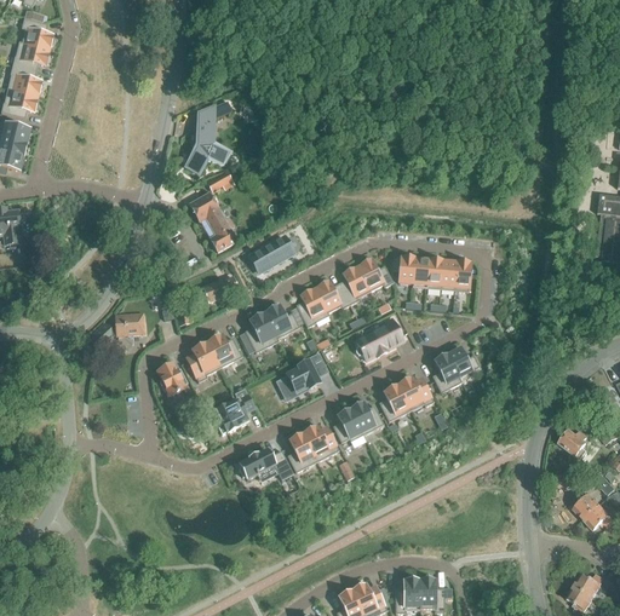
[(44,13),(33,11),(30,18),(41,22),(44,13)]
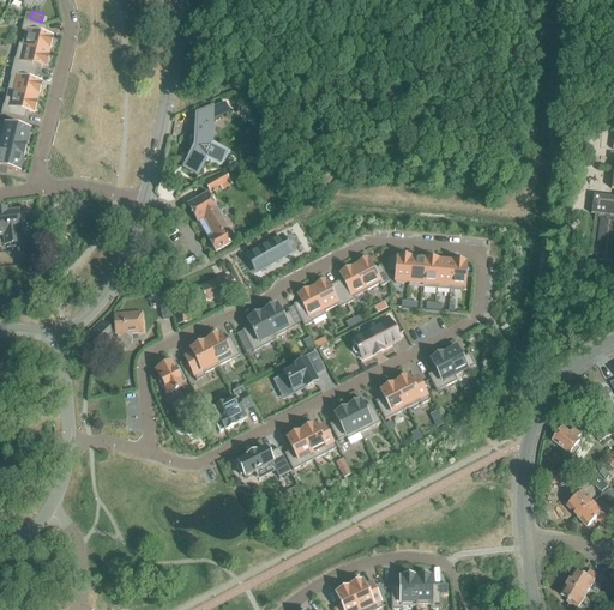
[(52,44),(54,36),(52,36),(52,35),(52,34),(46,32),(47,24),(23,18),(22,28),(24,28),(22,42),(18,41),(18,42),(48,49),(49,44),(49,43),(52,44)]
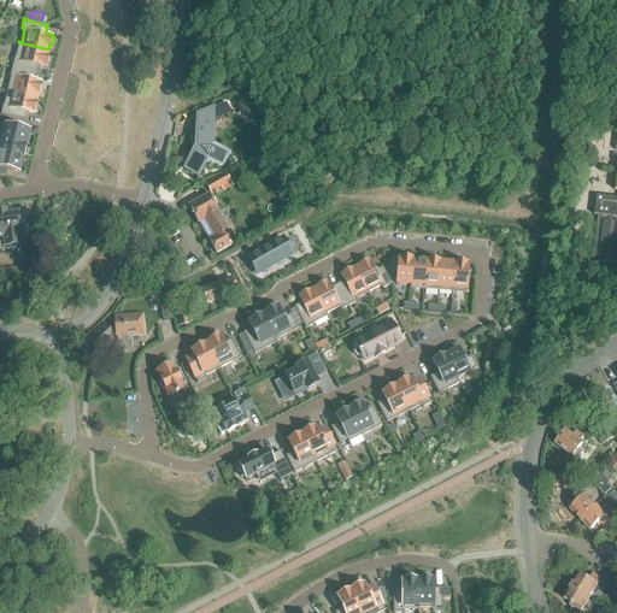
[(47,53),(48,49),(18,42),(15,56),(12,65),(36,70),(39,63),(45,64),(46,63),(48,63),(50,54),(47,54),(48,53),(47,53)]
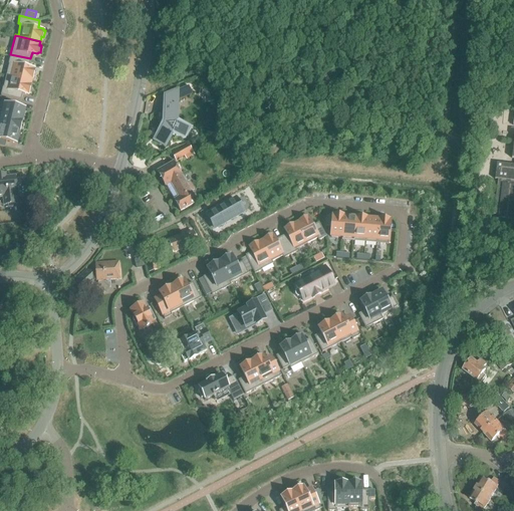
[(34,67),(34,66),(28,65),(30,58),(10,54),(8,61),(9,61),(6,73),(31,79),(32,75),(34,67)]
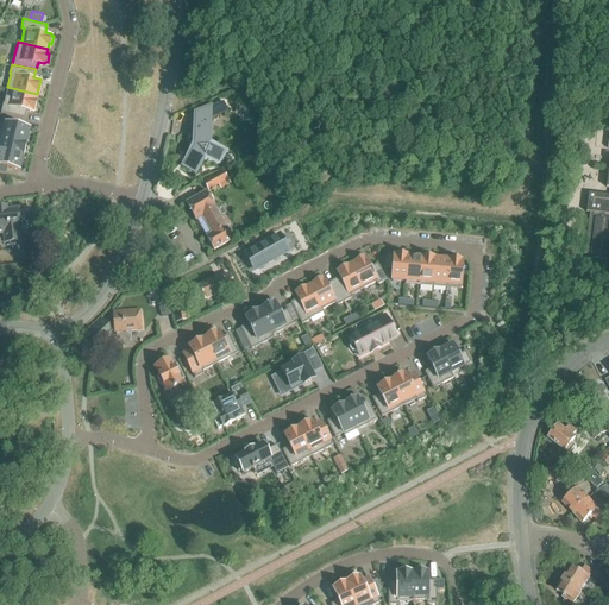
[(26,107),(33,109),(33,107),(36,107),(38,100),(36,99),(36,98),(37,94),(7,87),(4,100),(2,100),(1,109),(24,115),(26,107)]
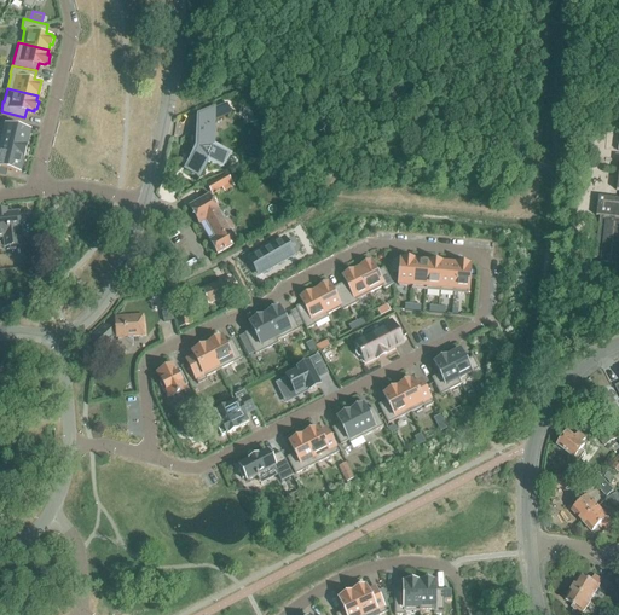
[(224,161),(230,151),(212,145),(213,119),(231,110),(227,100),(198,112),(197,146),(185,166),(198,173),(207,158),(221,163),(224,161)]
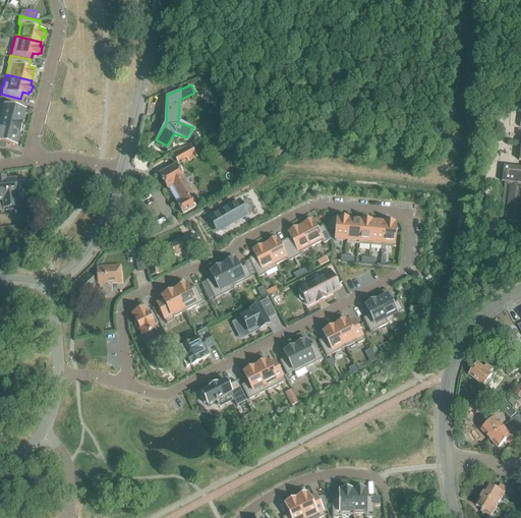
[(0,102),(0,114),(1,115),(21,120),(24,108),(4,103),(0,102)]
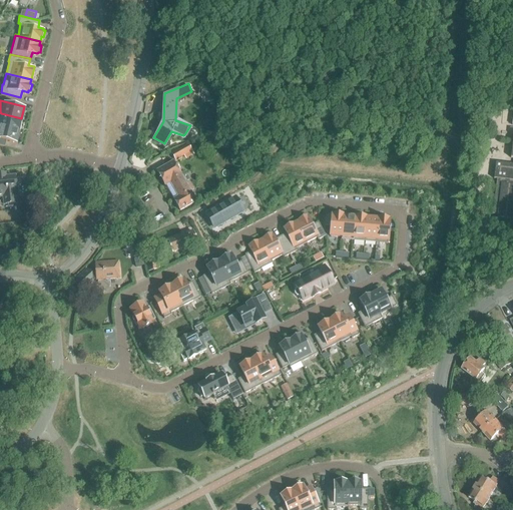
[(0,112),(0,124),(19,129),(20,123),(21,118),(1,113),(0,112)]
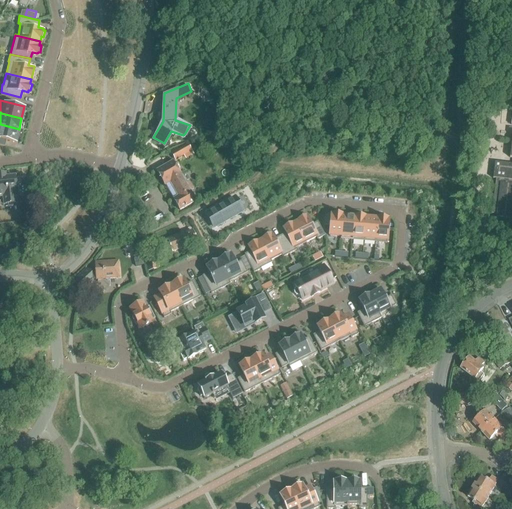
[(0,142),(4,143),(6,138),(16,140),(19,129),(0,124),(0,142)]
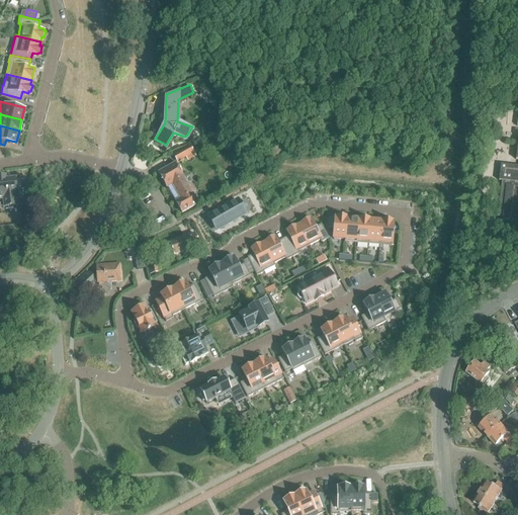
[(517,135),(516,157),(517,157),(517,163),(500,162),(499,178),(501,178),(497,213),(502,215),(501,222),(517,224),(517,218),(517,135)]
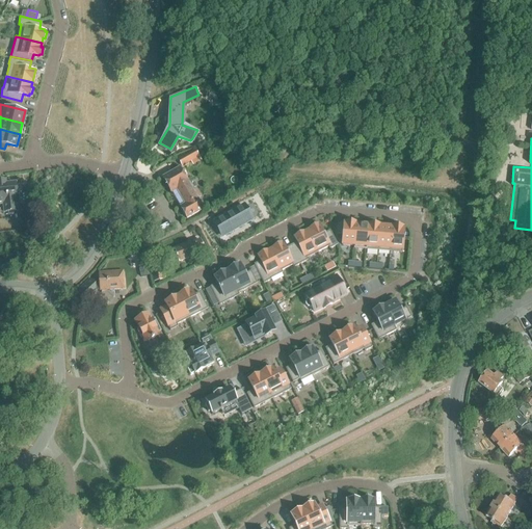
[(182,163),(190,159),(191,158),(189,156),(189,155),(196,151),(194,147),(178,156),(182,163)]
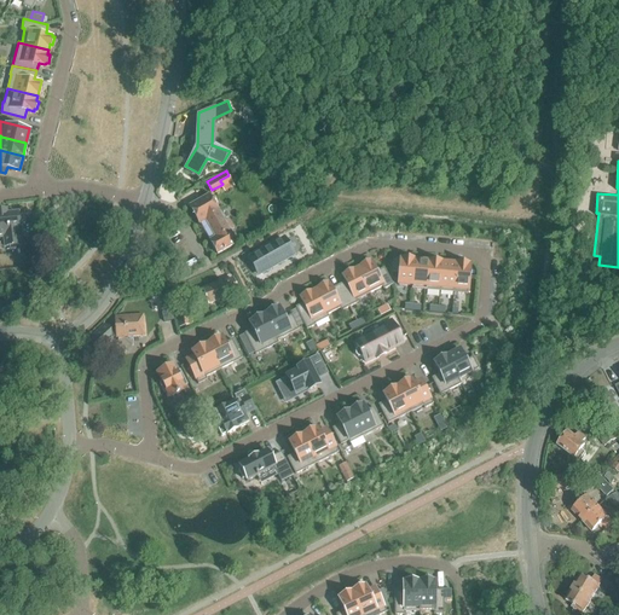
[(208,192),(189,203),(200,221),(201,221),(204,219),(214,235),(209,237),(218,251),(236,241),(229,227),(233,225),(229,218),(224,220),(208,192)]
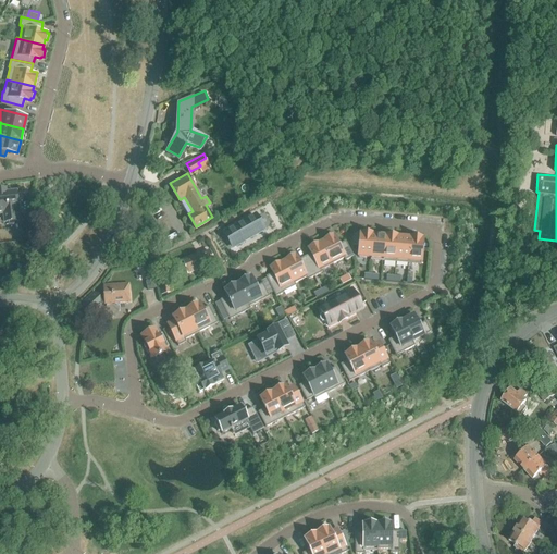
[(0,211),(3,211),(4,219),(17,218),(16,209),(17,209),(17,207),(21,207),(20,196),(16,197),(15,189),(5,192),(5,188),(0,188),(0,211)]
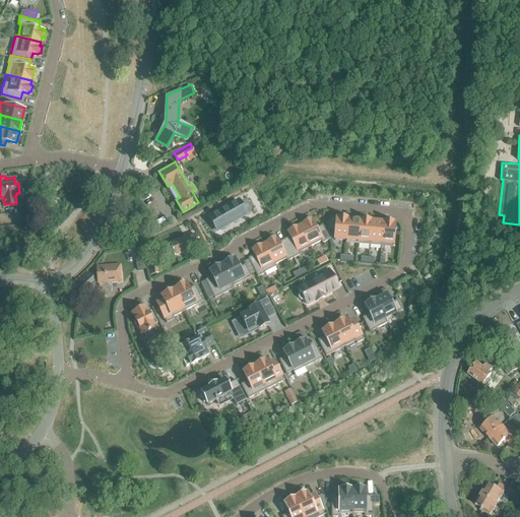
[(238,199),(209,215),(216,229),(246,212),(238,199)]
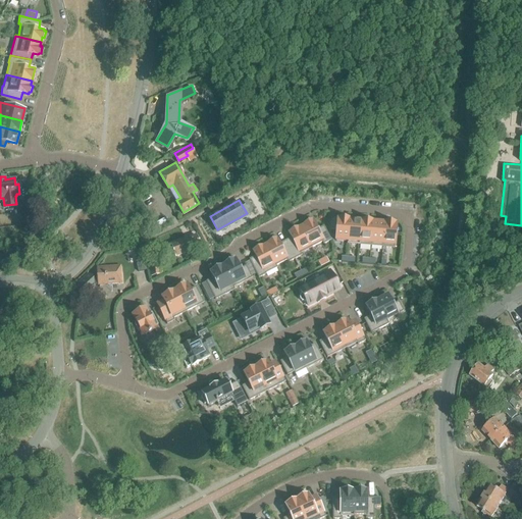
[(301,223),(311,245),(322,240),(323,242),(330,238),(323,223),(317,227),(312,217),(311,218),(310,216),(304,219),(305,221),(301,223)]
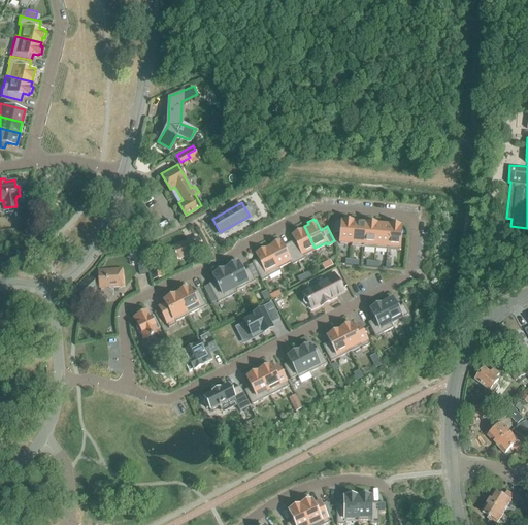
[(351,241),(352,241),(354,220),(341,219),(340,231),(339,235),(339,240),(351,241)]
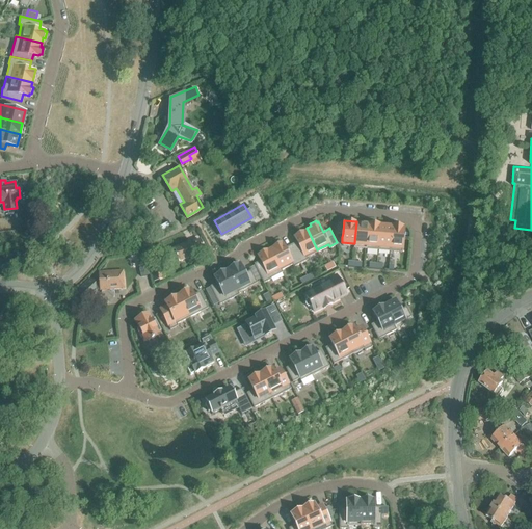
[(368,222),(356,221),(354,243),(353,243),(353,246),(366,247),(368,222)]
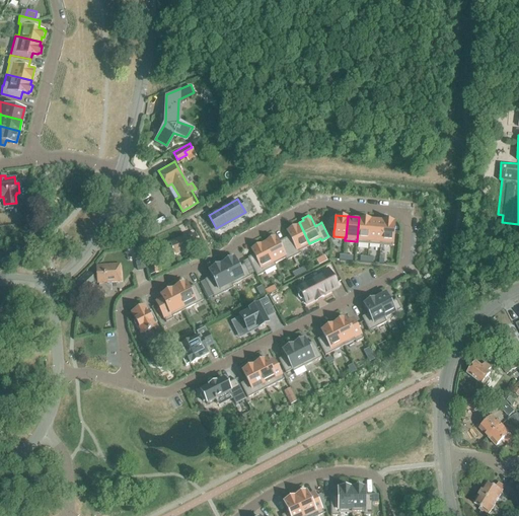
[(359,217),(357,241),(368,242),(370,218),(365,218),(365,217),(359,217)]
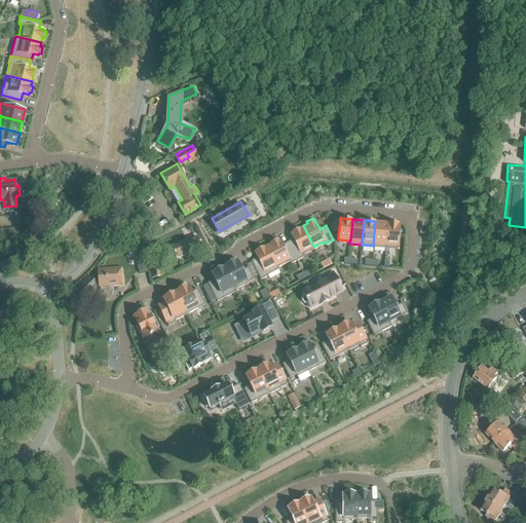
[(373,246),(385,247),(387,222),(375,221),(373,246)]
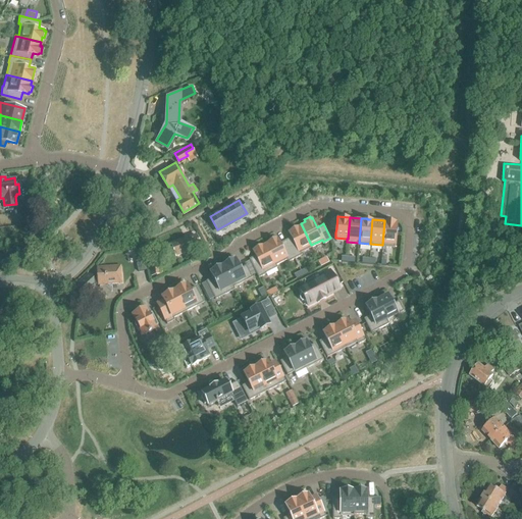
[(396,221),(384,220),(382,245),(394,246),(396,221)]
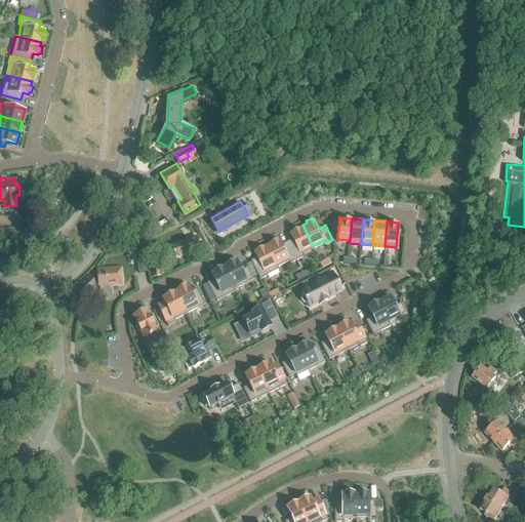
[(313,246),(303,225),(290,231),(293,237),(287,240),(296,257),(303,254),(301,252),(313,246)]
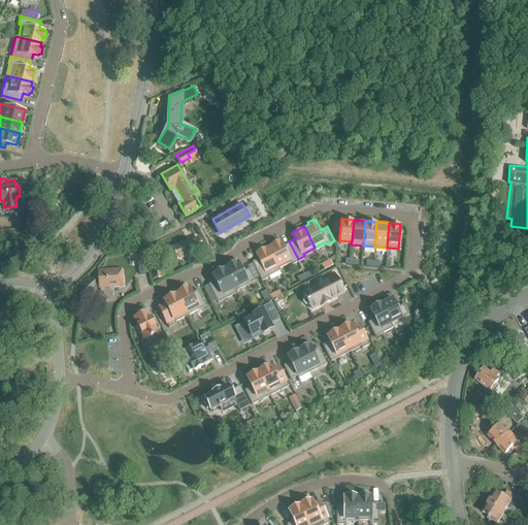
[(177,257),(202,248),(198,235),(173,245),(177,257)]
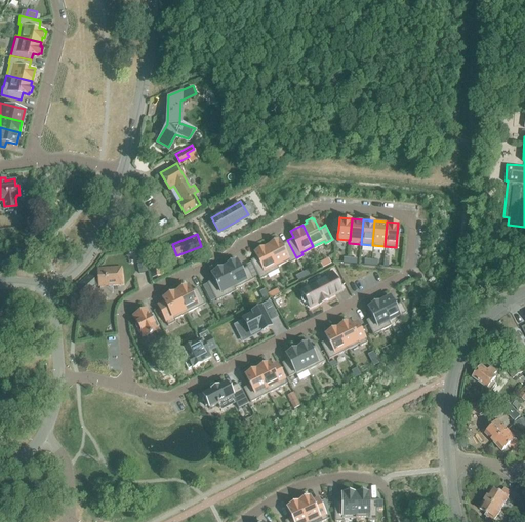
[(296,257),(287,240),(281,243),(278,237),(267,243),(277,265),(288,258),(289,262),(296,257)]
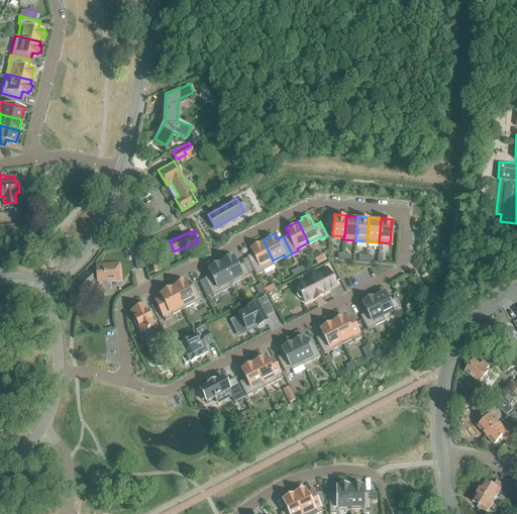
[(134,252),(137,263),(144,262),(142,250),(139,239),(132,241),(134,252)]
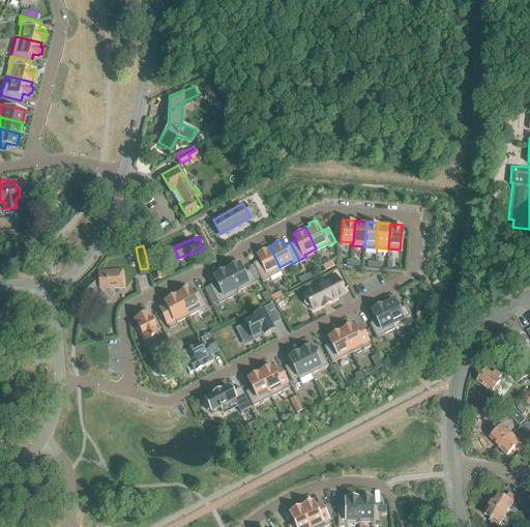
[(280,267),(269,245),(265,247),(264,245),(258,250),(258,251),(257,252),(259,258),(253,261),(262,280),(270,275),(269,275),(282,269),(280,267)]
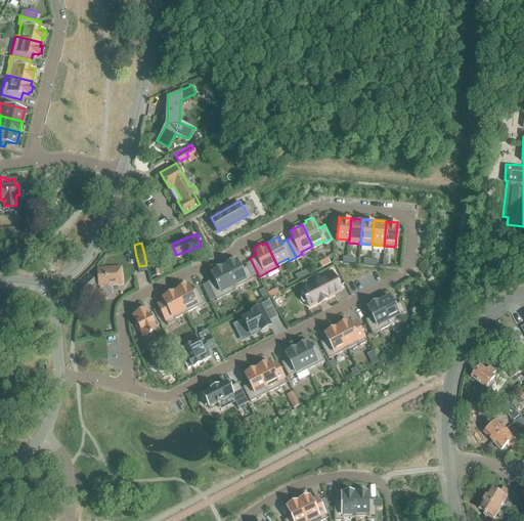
[(234,256),(222,263),(234,288),(235,288),(234,286),(253,276),(247,264),(241,268),(234,256)]
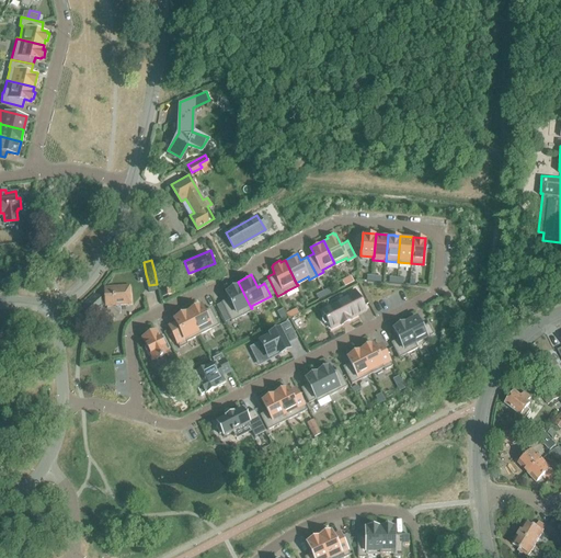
[(345,284),(346,283),(353,280),(351,274),(342,279),(345,284)]
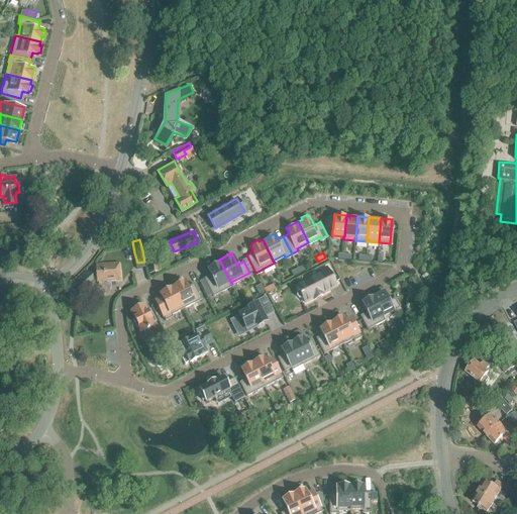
[(159,270),(157,259),(147,261),(149,272),(159,270)]
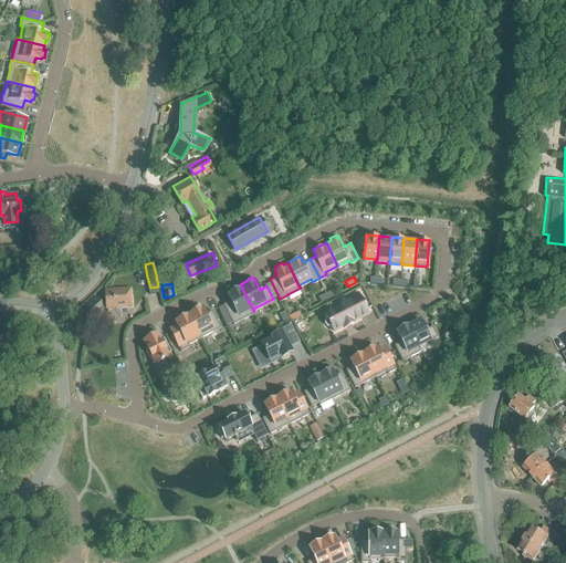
[(233,322),(253,311),(240,284),(239,284),(240,287),(238,288),(237,285),(229,290),(230,292),(228,293),(230,299),(223,302),(226,306),(232,320),(233,322)]
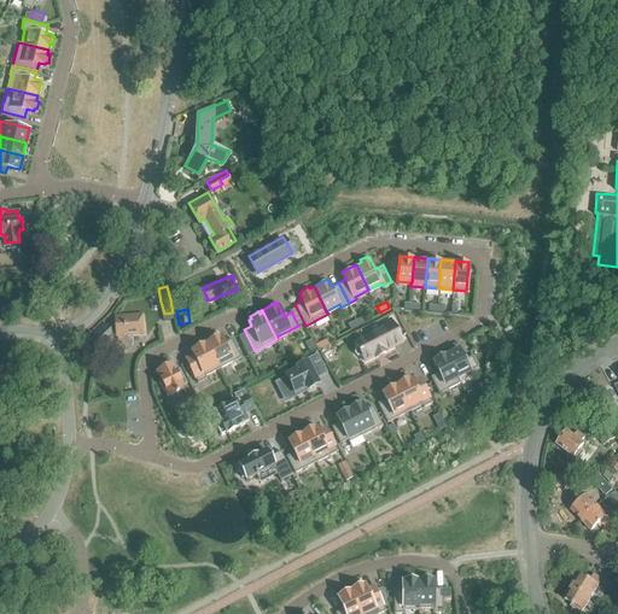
[(116,334),(145,331),(141,311),(115,313),(116,334)]
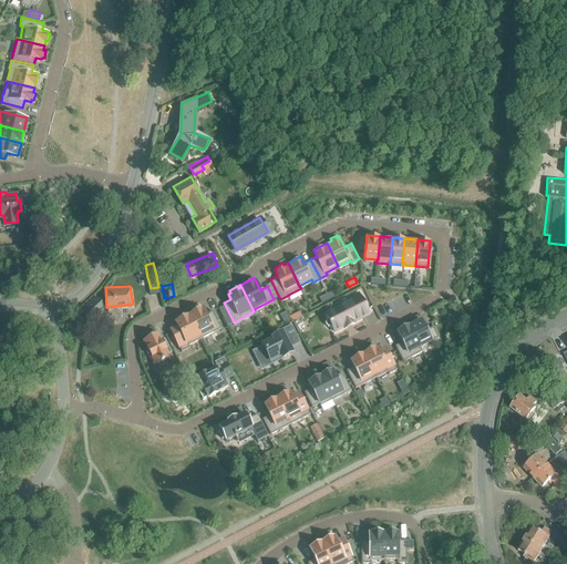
[(327,317),(326,319),(326,322),(328,325),(330,325),(332,325),(334,329),(344,324),(344,326),(353,321),(352,319),(369,311),(358,291),(350,295),(351,298),(326,311),(328,317),(327,317)]
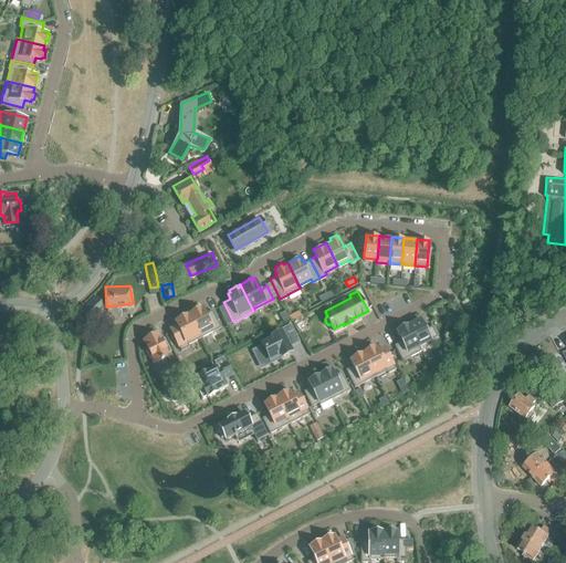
[(102,305),(105,305),(104,294),(101,294),(98,296),(95,293),(79,309),(91,321),(102,311),(102,305)]
